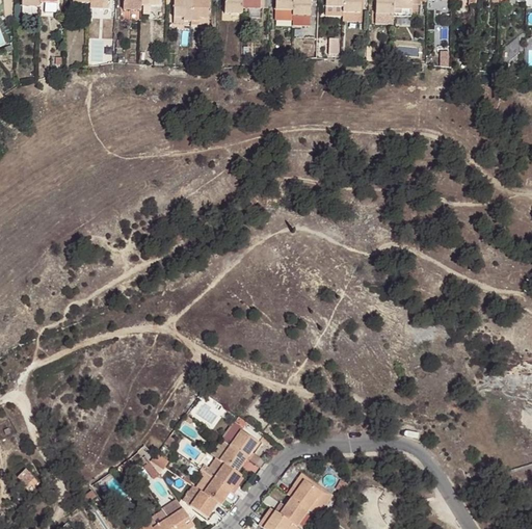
[(22,0),(22,12),(38,14),(40,8),(56,8),(56,0),(22,0)]
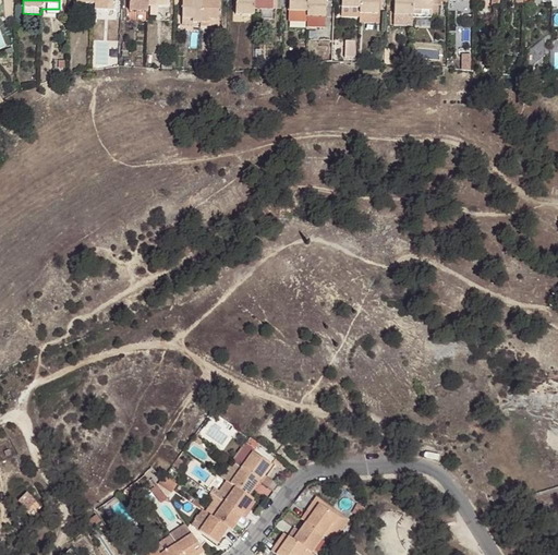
[(76,0),(76,10),(94,10),(94,16),(112,16),(113,0),(76,0)]
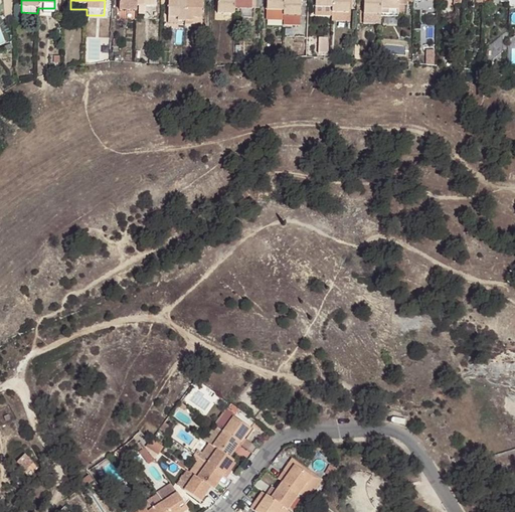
[(120,0),(119,16),(137,17),(137,11),(154,12),(153,0),(120,0)]
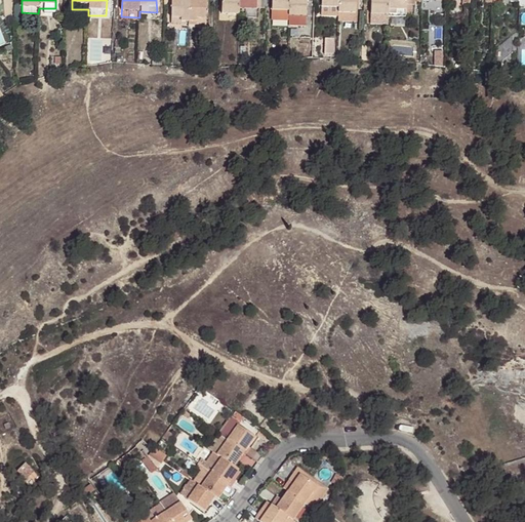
[(197,7),(189,7),(183,6),(182,2),(182,0),(172,0),(171,25),(180,25),(180,28),(189,29),(196,29),(197,26),(206,26),(206,0),(196,0),(196,3),(197,7)]
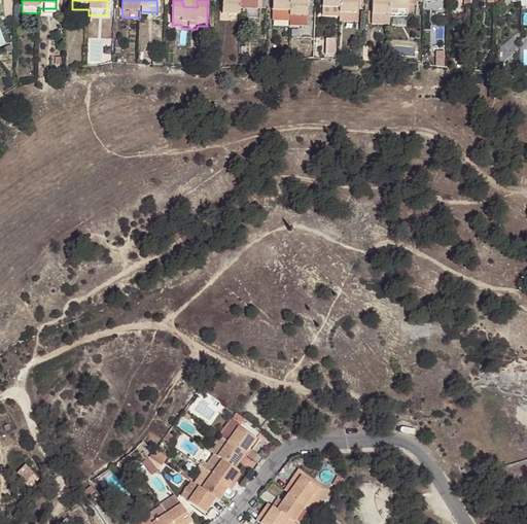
[(222,2),(221,21),(240,22),(240,16),(257,15),(257,0),(240,0),(240,2),(222,2)]
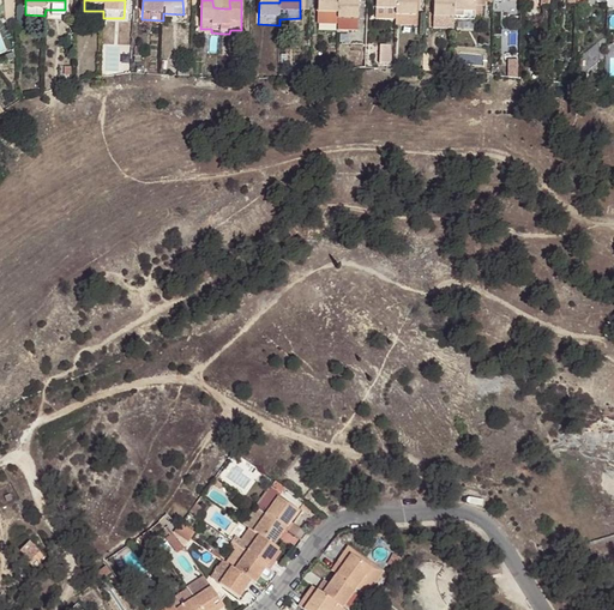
[(337,20),(337,26),(357,28),(357,6),(337,6),(338,0),(318,0),(317,20),(337,20)]
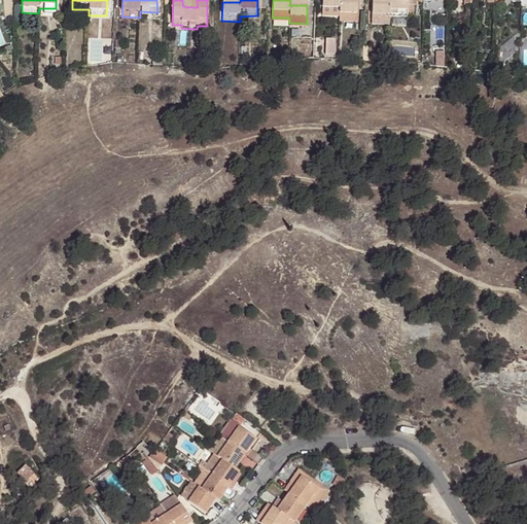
[(339,13),(339,20),(356,21),(357,1),(340,1),(340,0),(322,0),(322,13),(339,13)]
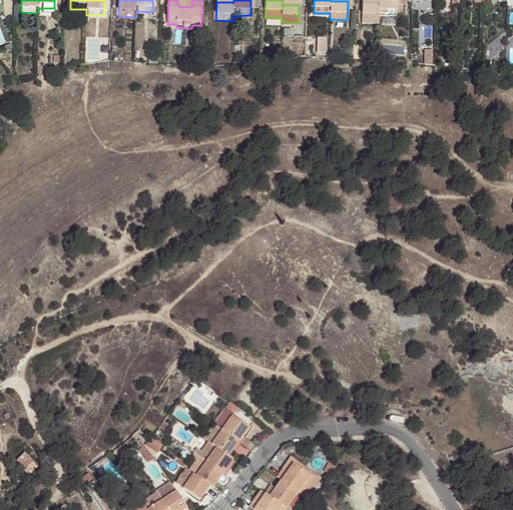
[(361,20),(378,21),(378,15),(396,16),(396,11),(396,0),(379,0),(379,3),(362,3),(361,20)]
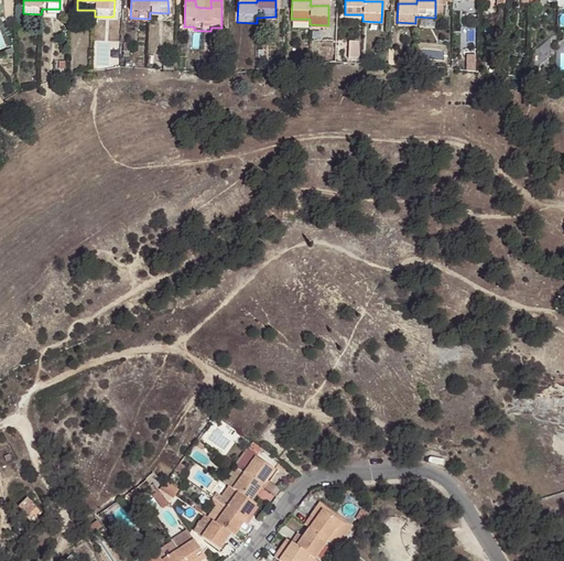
[(438,13),(435,12),(435,18),(415,17),(415,23),(415,24),(438,25),(438,13)]
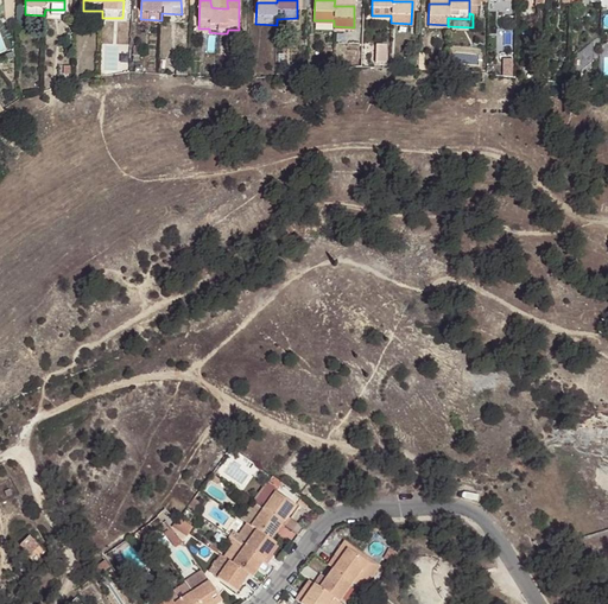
[(391,26),(391,23),(391,16),(372,16),(371,25),(391,26)]
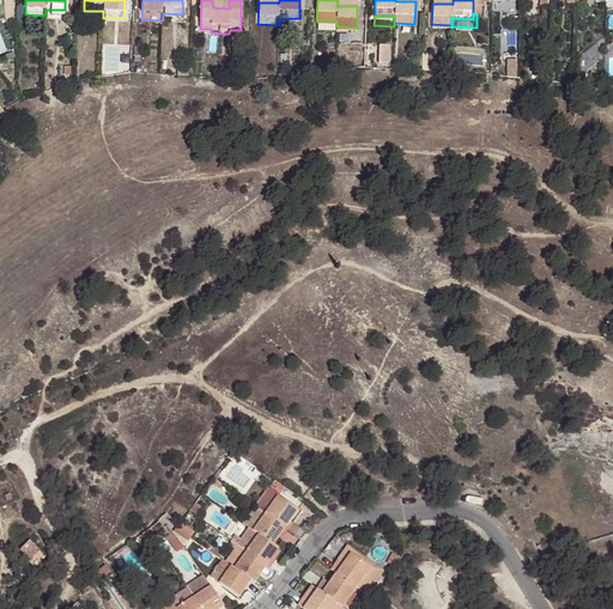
[(414,24),(394,23),(394,26),(394,32),(413,32),(414,24)]
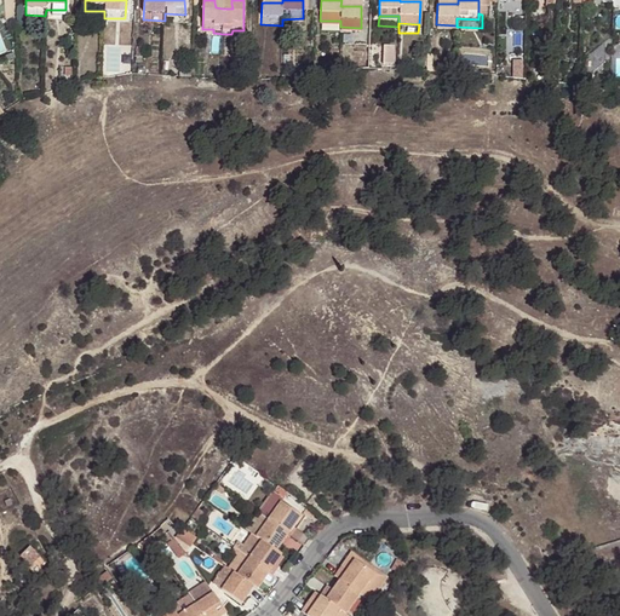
[(457,27),(457,26),(436,24),(437,34),(457,35),(457,27)]
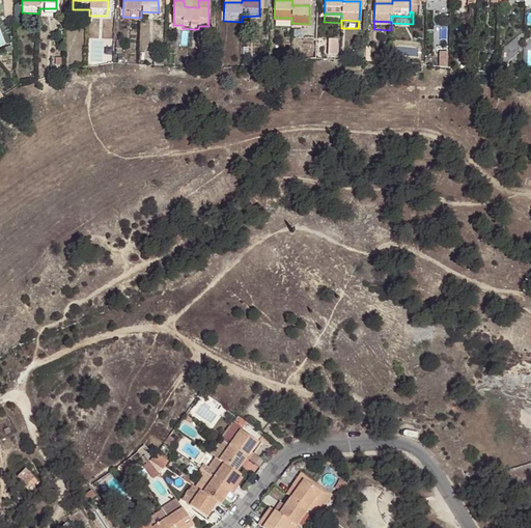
[(60,63),(51,63),(50,75),(59,76),(60,63)]
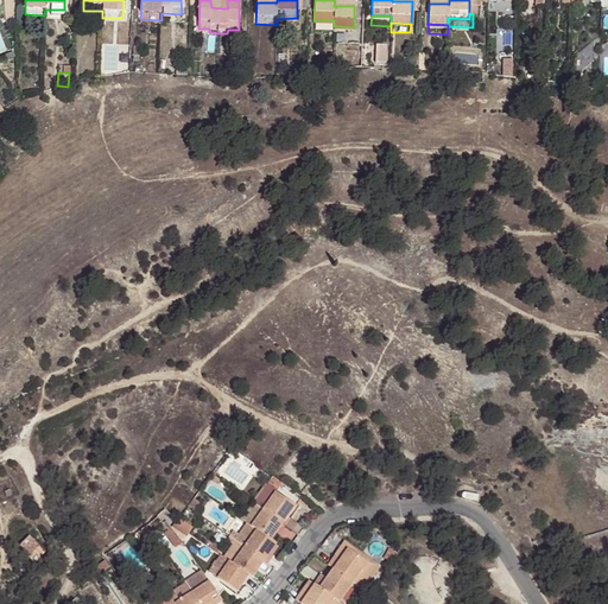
[(279,484),(282,481),(271,474),(268,478),(279,484)]
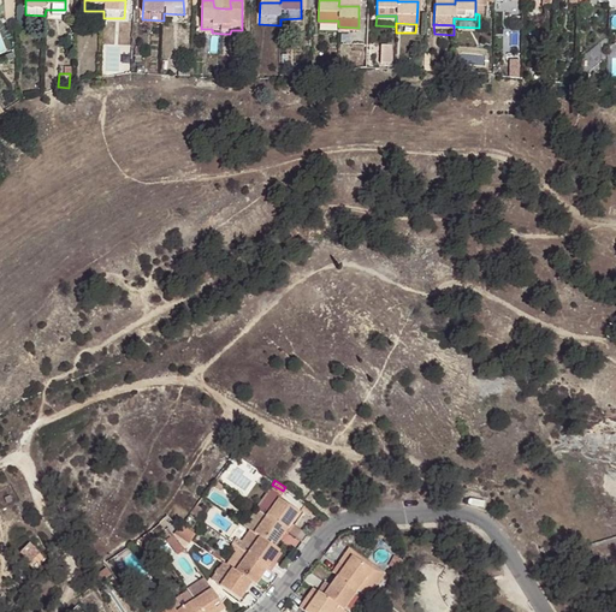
[(271,487),(256,506),(267,514),(279,498),(280,495),(271,487)]
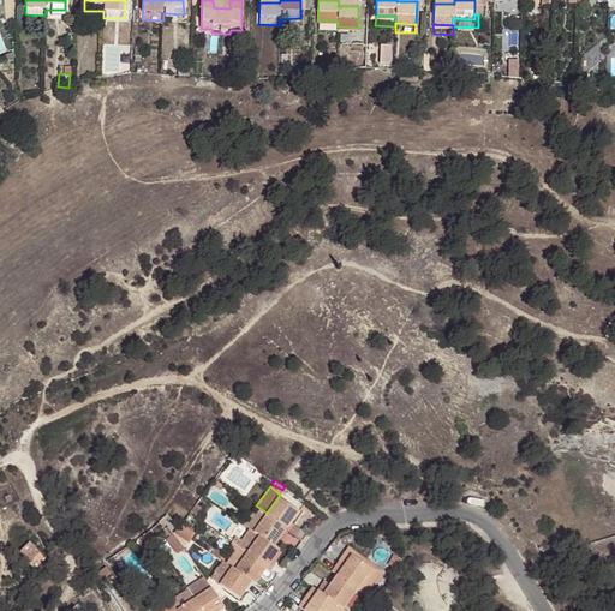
[(279,497),(267,513),(285,527),(291,520),(298,510),(279,497)]
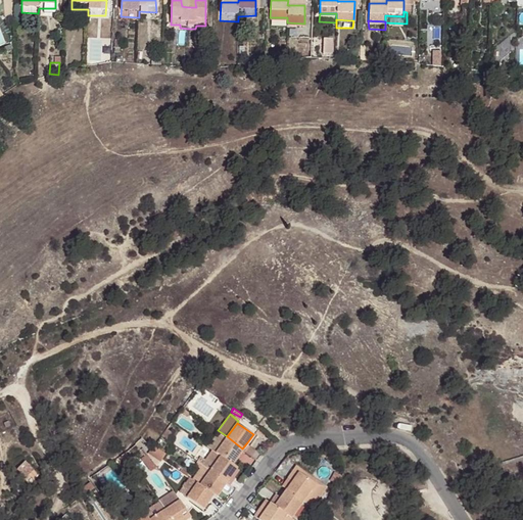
[(167,437),(172,429),(167,426),(161,434),(167,437)]
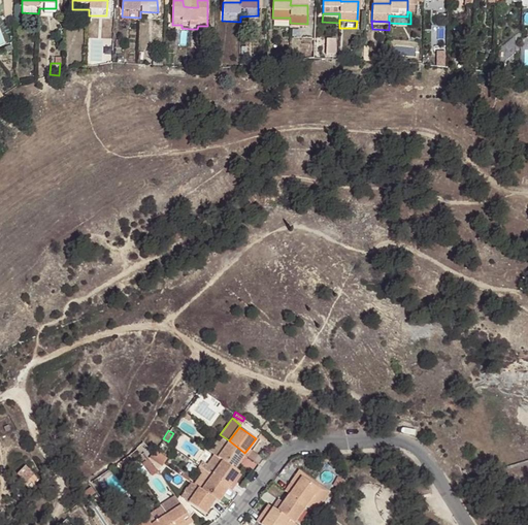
[(259,433),(269,440),(272,436),(262,430),(259,433)]
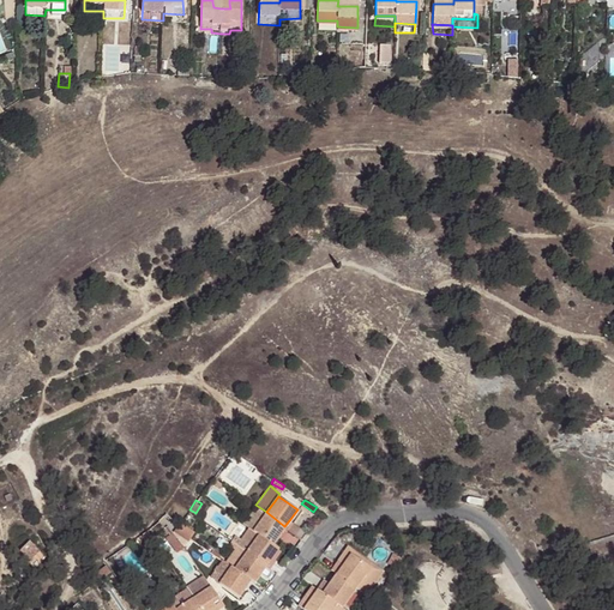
[(242,523),(250,527),(253,530),(266,512),(256,505),(242,523)]
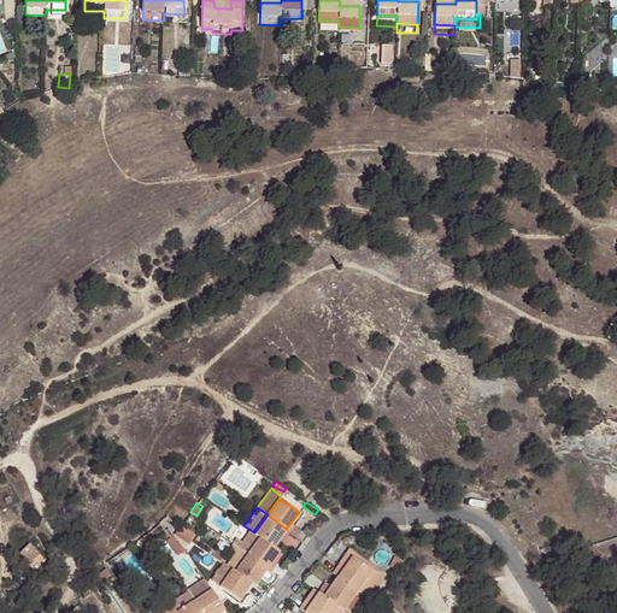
[(254,532),(259,536),(275,546),(281,536),(286,529),(268,514),(254,532)]
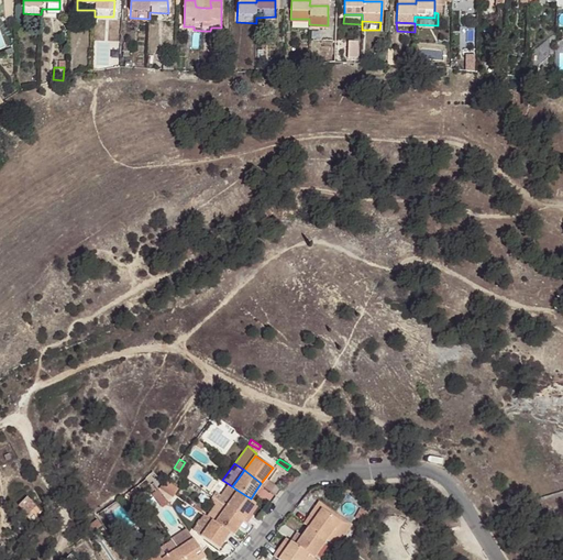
[(280,486),(266,476),(261,483),(276,494),(280,486)]
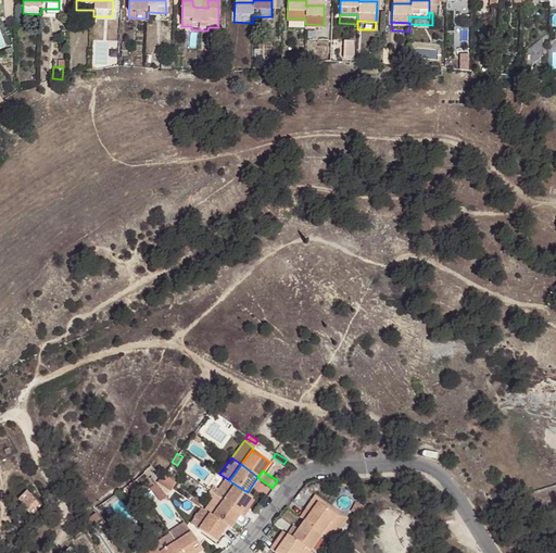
[(163,473),(161,477),(172,486),(175,481),(163,473)]
